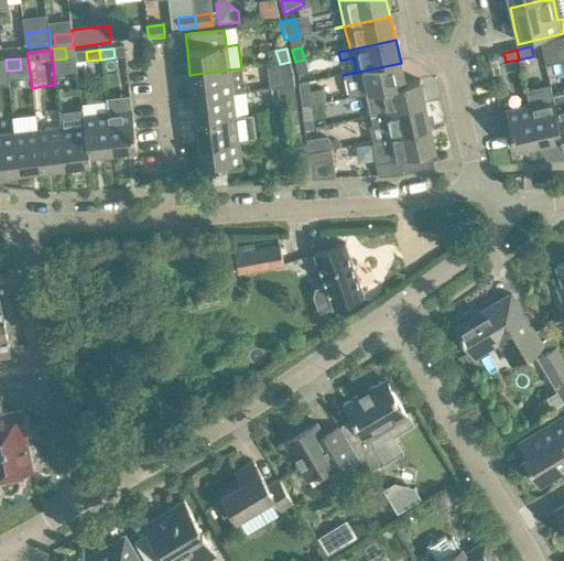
[(304,60),(295,62),(299,75),(307,73),(304,60)]
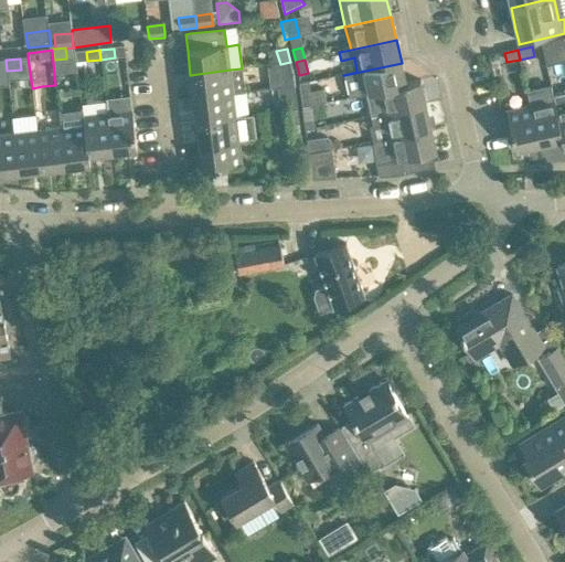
[(284,78),(294,76),(290,62),(280,64),(284,78)]
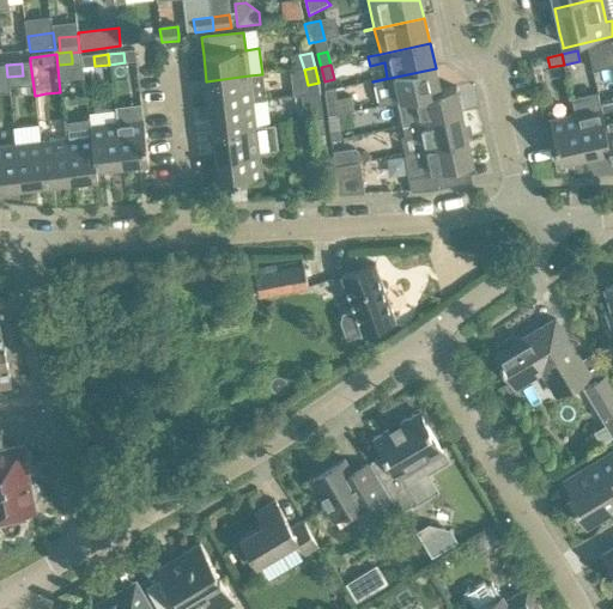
[(441,93),(441,92),(436,68),(374,81),(380,108),(393,104),(394,107),(398,105),(410,103),(410,101),(441,93)]
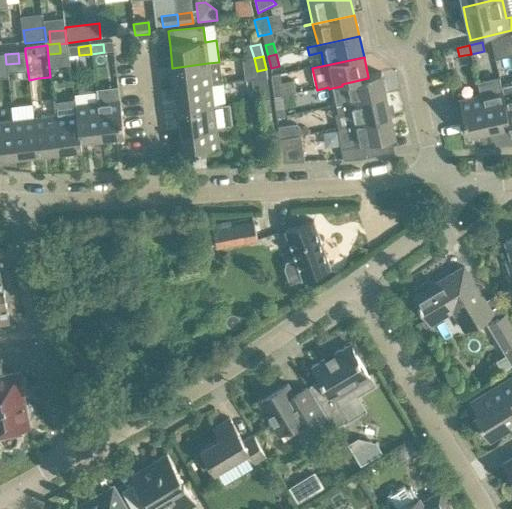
[(208,63),(172,68),(175,90),(211,85),(222,84),(219,62),(208,63)]
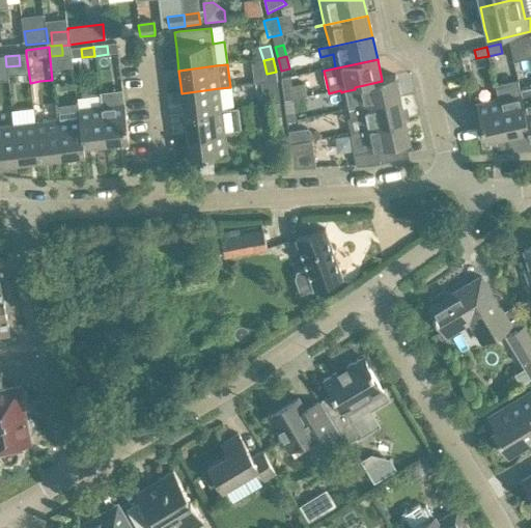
[(348,111),(350,111),(400,100),(395,77),(382,80),(382,81),(355,87),(355,89),(344,91),(348,111)]
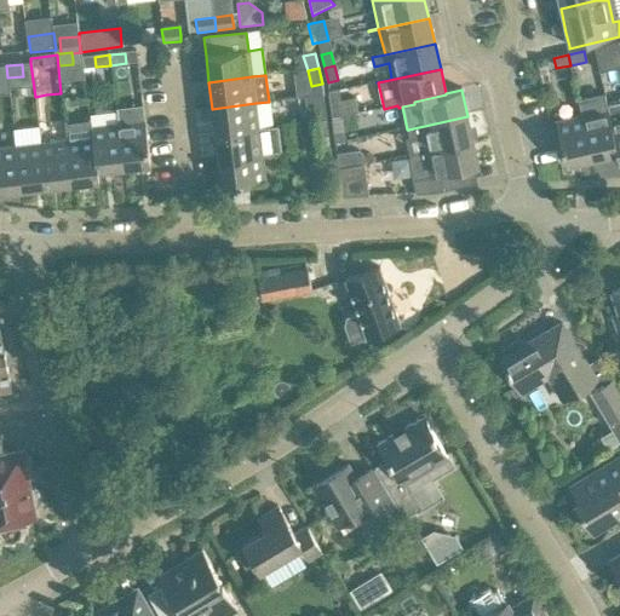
[(323,95),(305,97),(306,109),(314,108),(315,122),(327,121),(323,95)]
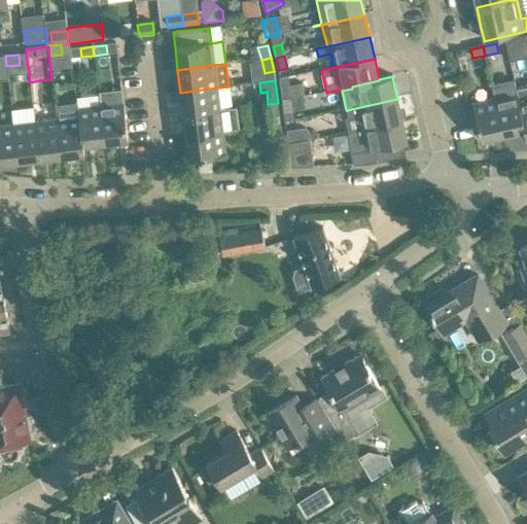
[(288,89),(282,91),(283,103),(291,102),(305,99),(302,85),(288,89)]
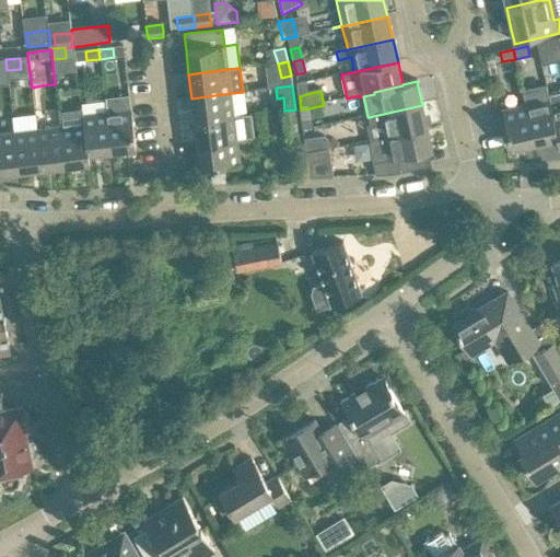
[(195,122),(233,117),(231,93),(191,99),(195,122)]
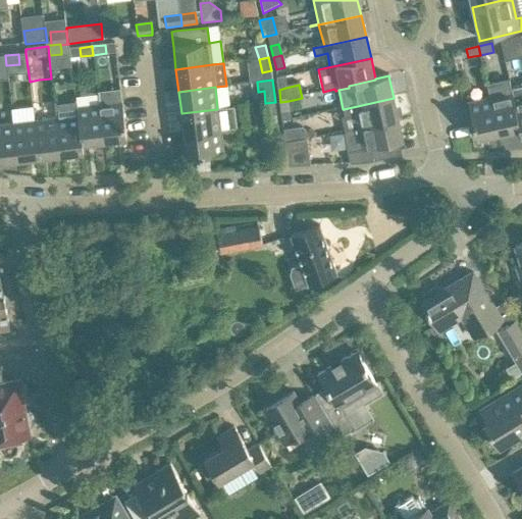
[(521,87),(511,89),(512,94),(521,138),(521,137),(521,87)]
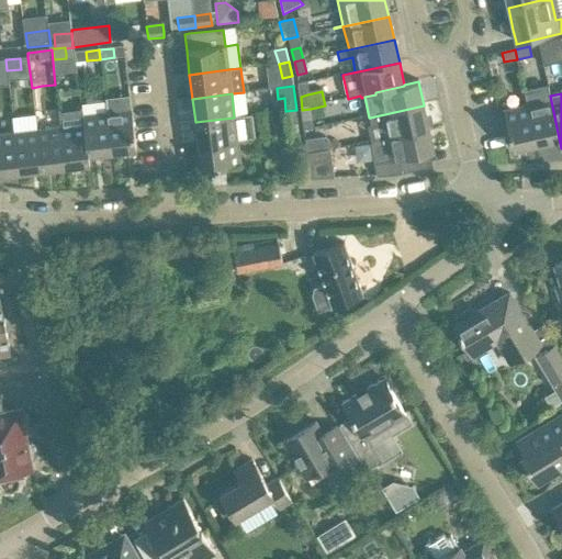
[(130,96),(105,99),(107,102),(108,113),(112,153),(136,149),(133,123),(132,113),(130,96)]
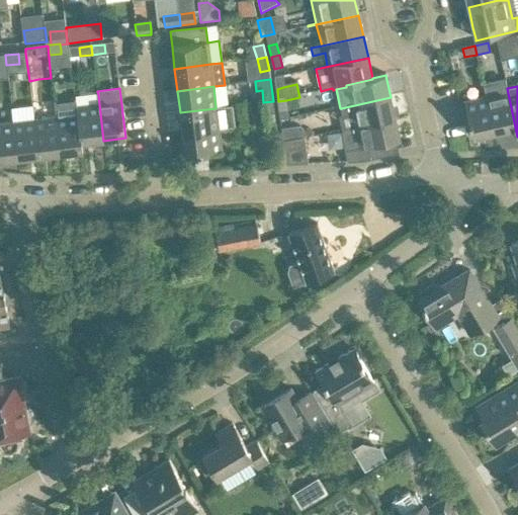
[(508,93),(486,97),(494,134),(515,129),(517,137),(508,93)]
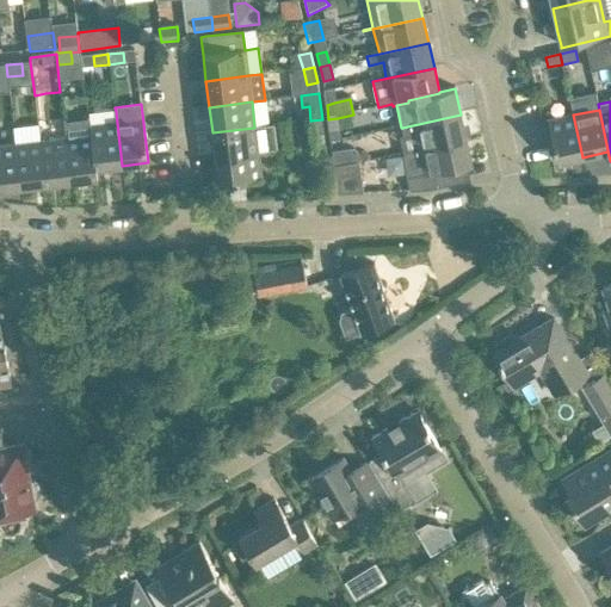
[(122,166),(117,123),(116,111),(88,115),(90,119),(91,136),(92,136),(97,168),(122,166)]
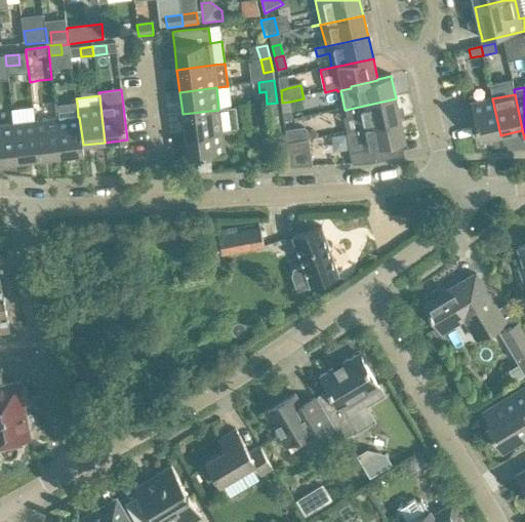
[(360,130),(401,121),(396,98),(346,110),(347,119),(357,116),(360,130)]
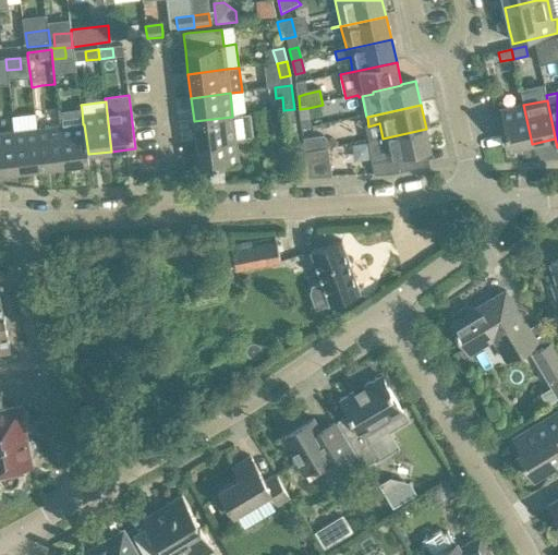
[(523,105),(500,110),(509,148),(532,144),(523,105)]
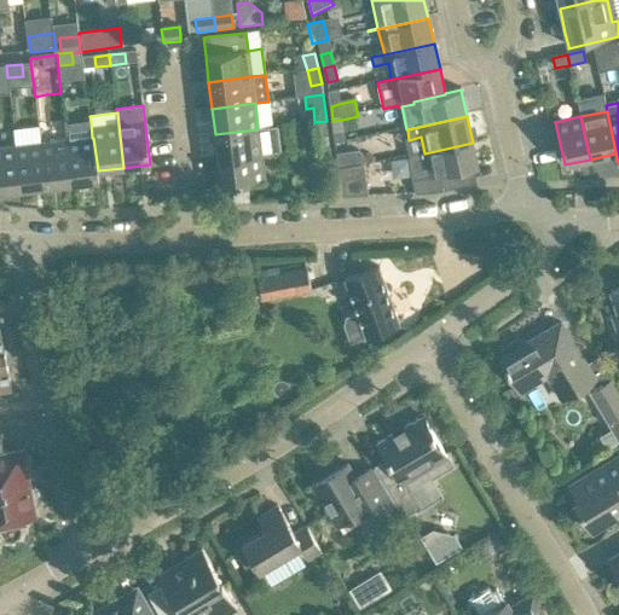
[(342,120),(333,121),(335,135),(336,144),(346,141),(343,134),(342,120)]
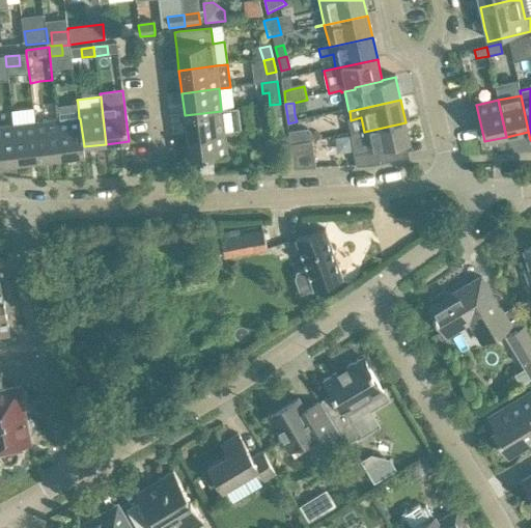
[(78,104),(56,106),(56,109),(57,120),(62,158),(85,155),(84,146),(80,118),(79,118),(78,104)]
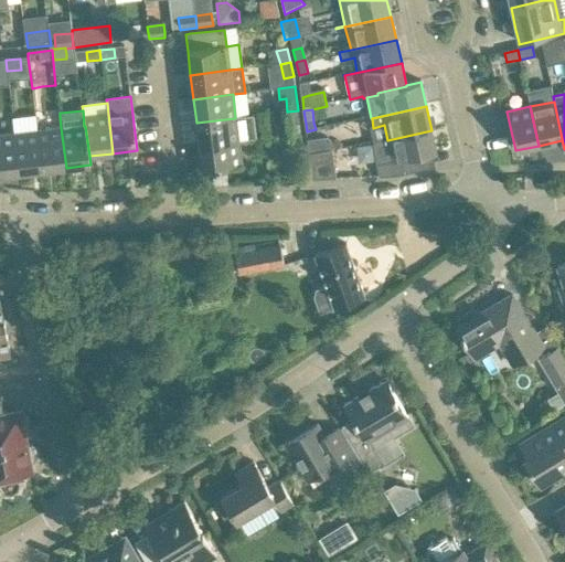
[(298,110),(287,112),(288,126),(289,136),(300,135),(299,125),(298,110)]
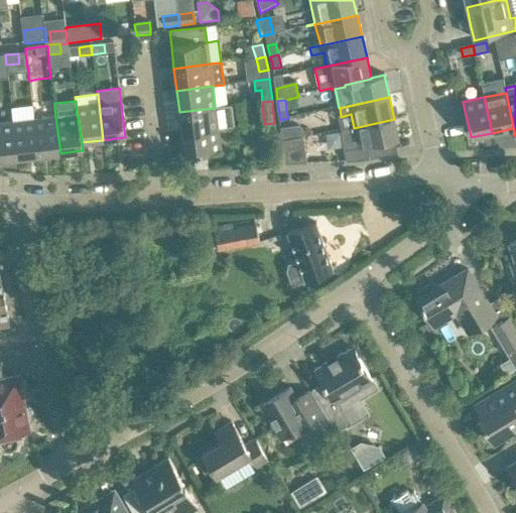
[(215,108),(179,112),(179,114),(181,134),(218,130),(218,128),(230,127),(235,126),(232,107),(216,109),(215,108)]
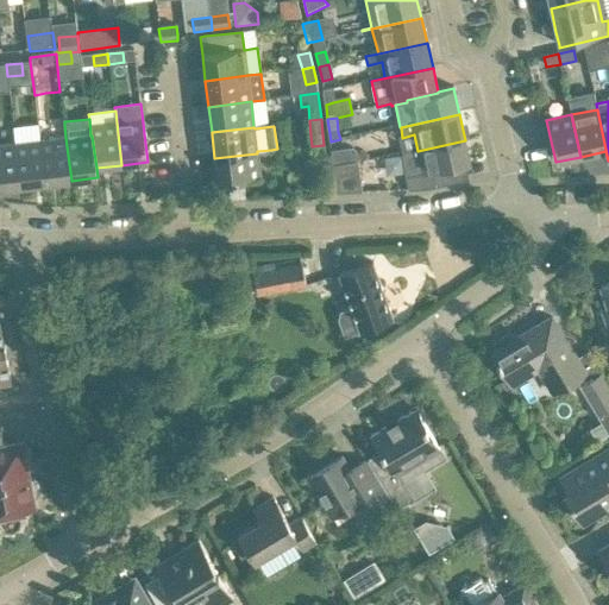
[(45,184),(71,181),(66,138),(41,142),(45,184)]
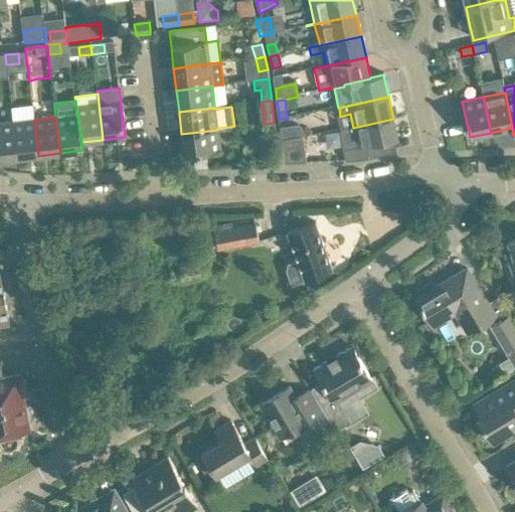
[(360,161),(390,154),(387,142),(397,140),(393,119),(353,128),(357,147),(343,151),(345,161),(360,161)]
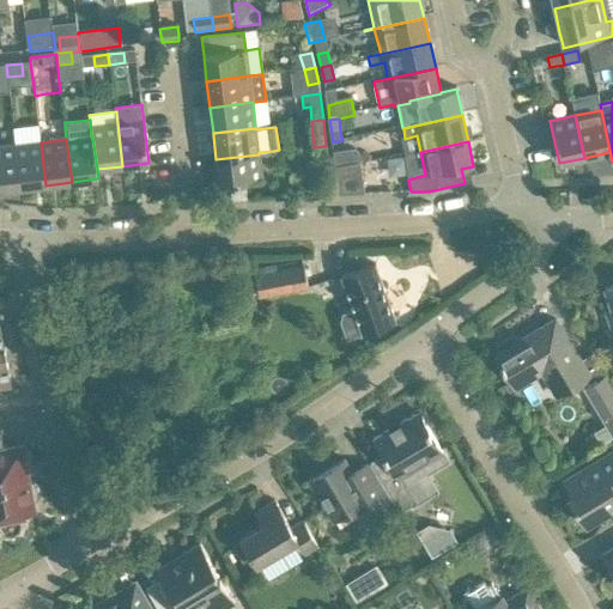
[(41,142),(14,146),(19,188),(22,188),(22,190),(24,193),(32,192),(35,189),(35,187),(37,187),(46,186),(41,142)]
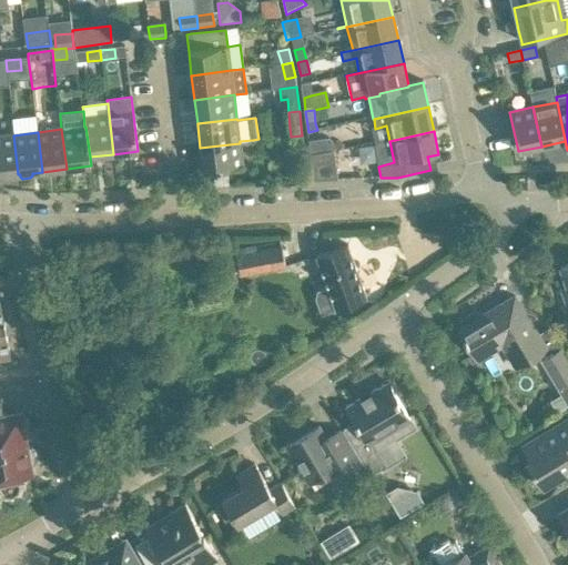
[(0,177),(18,174),(13,135),(0,137),(0,177)]
